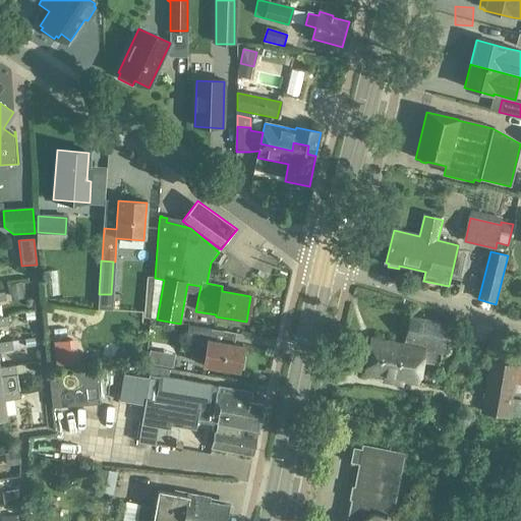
[(59,295),(57,271),(44,272),(46,296),(59,295)]
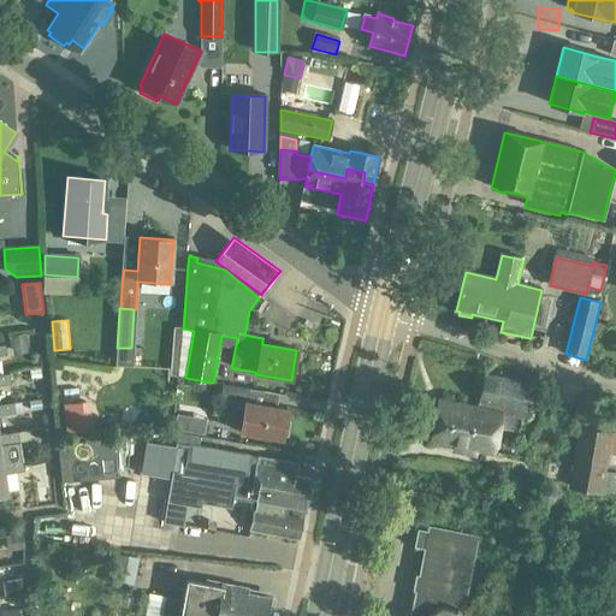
[(477,450),(495,454),(501,415),(523,420),(531,384),(485,374),(480,402),(496,406),(495,413),(439,402),(432,440),(461,446),(461,452),(475,456),(477,450)]
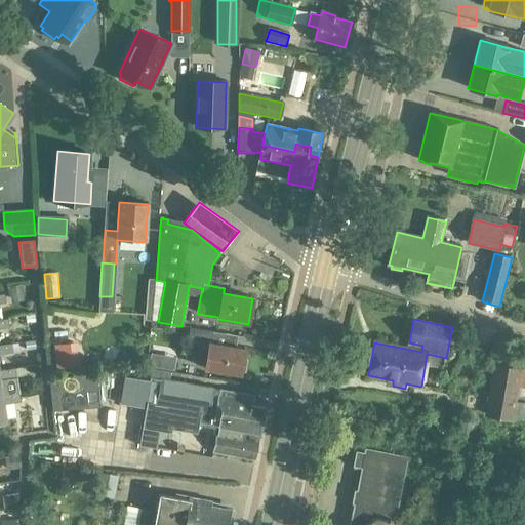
[(0,329),(8,328),(7,320),(0,320),(0,329)]
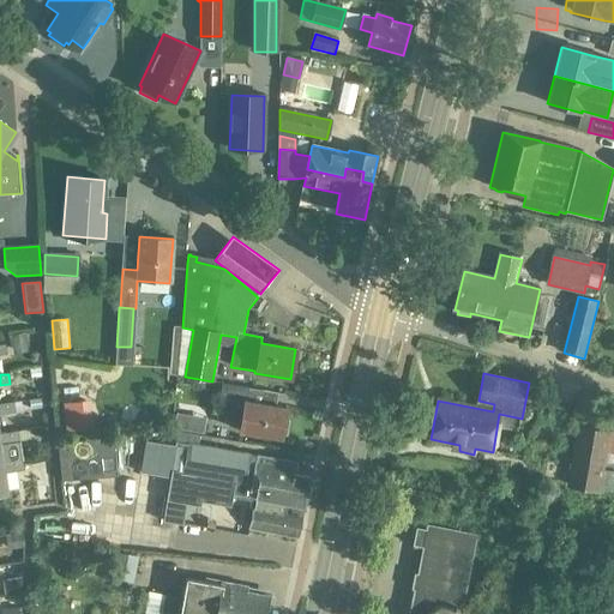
[(287,438),(289,422),(283,422),(286,408),(246,401),(248,389),(223,385),(217,417),(241,422),(239,433),(281,440),(281,437),(287,438)]
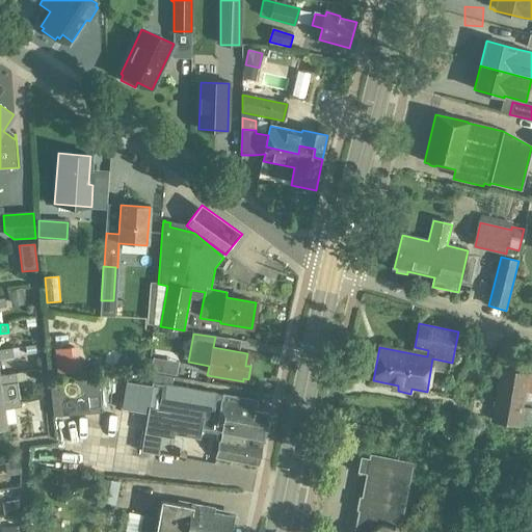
[(55,349),(58,375),(80,372),(78,346),(55,349)]
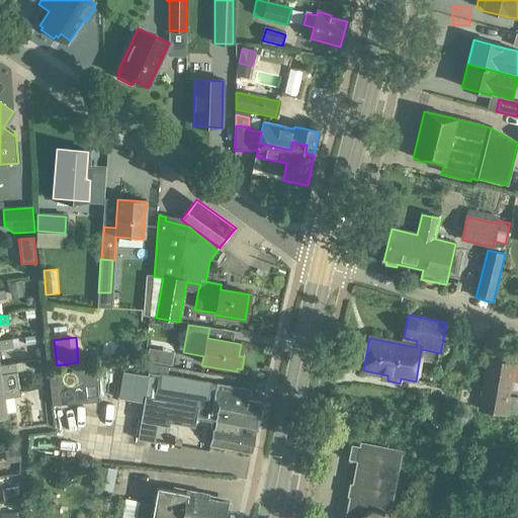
[(0,350),(12,348),(11,340),(0,341),(0,350)]
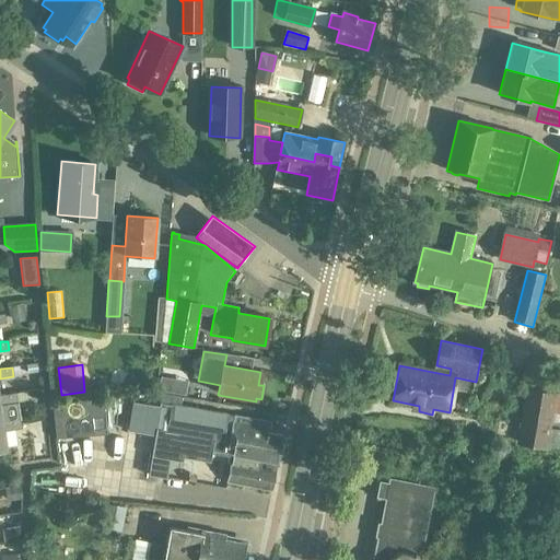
[(528,391),(518,443),(545,448),(555,395),(528,391)]
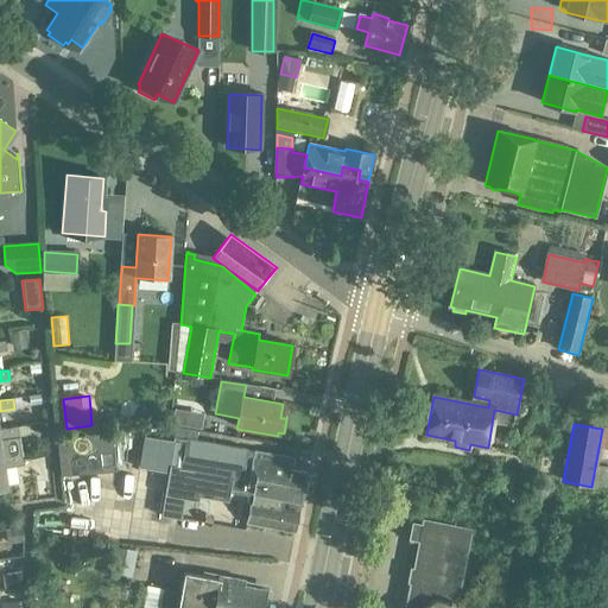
[(0,462),(2,462),(2,460),(0,445),(0,439),(19,437),(18,428),(0,430),(0,462)]
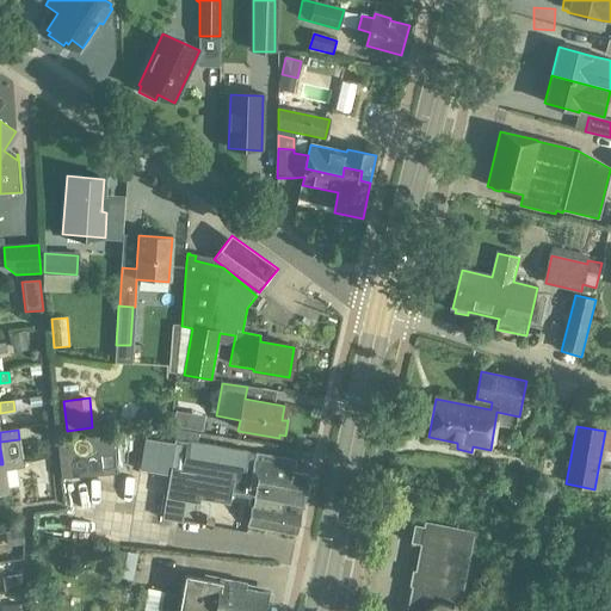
[(173,445),(146,440),(141,469),(170,474),(166,498),(199,504),(199,499),(229,505),(230,497),(254,500),(253,506),(252,506),(248,528),(296,536),(301,516),(309,469),(295,467),(296,461),(255,454),(248,452),(248,451),(197,443),(199,433),(178,430),(176,440),(174,440),(173,445)]
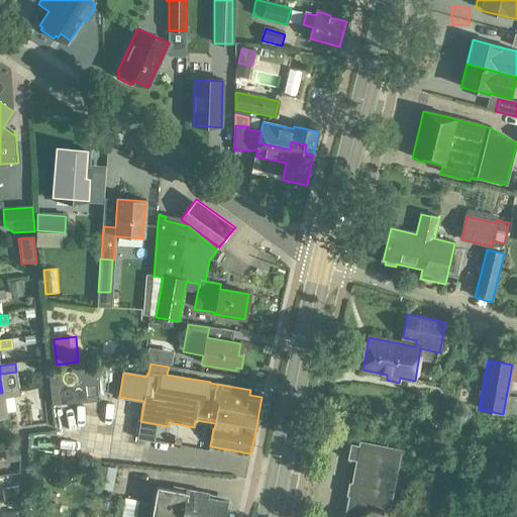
[(58,371),(61,405),(74,403),(73,392),(85,391),(84,386),(96,385),(95,368),(58,371)]
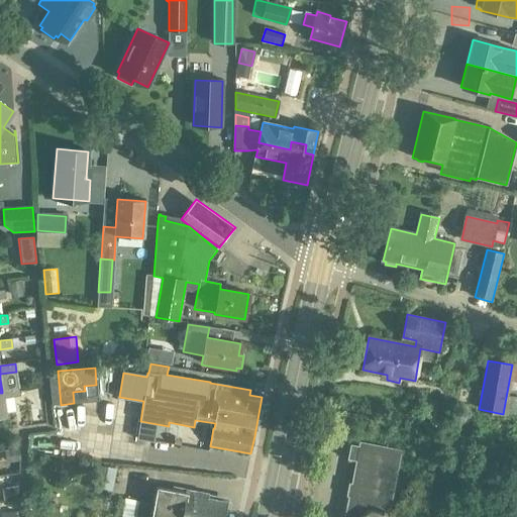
[(0,393),(0,418),(6,418),(3,399),(20,396),(18,388),(2,391),(2,393),(0,393)]
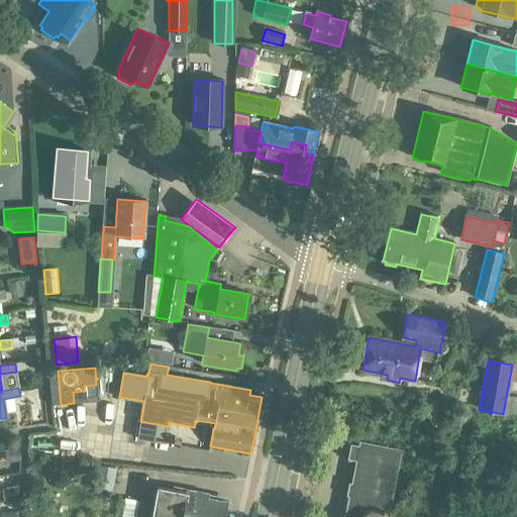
[(107,418),(108,400),(95,400),(96,395),(78,394),(77,417),(107,418)]
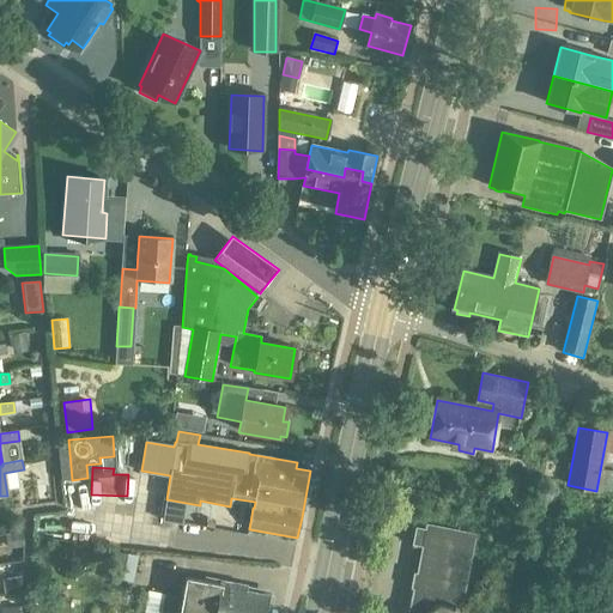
[(198,528),(234,528),(235,514),(198,513),(198,528)]
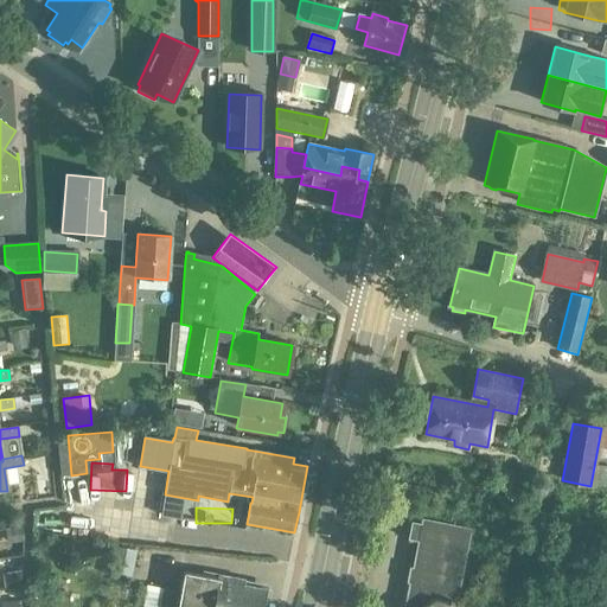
[(427,518),(425,526),(422,542),(421,542),(413,582),(410,582),(404,606),(457,606),(458,604),(468,606),(470,604),(455,601),(471,526),(468,526),(467,532),(427,524),(428,518),(427,518)]
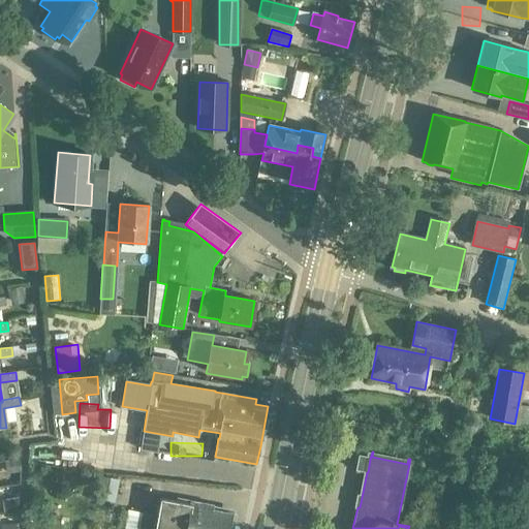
[(356,473),(358,473),(359,470),(363,471),(367,472),(368,472),(370,459),(361,457),(362,454),(360,454),(356,473)]
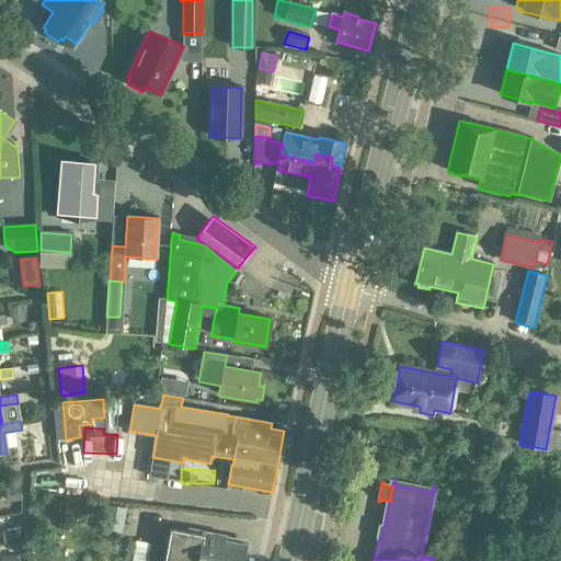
[(123,531),(126,508),(106,505),(102,528),(123,531)]
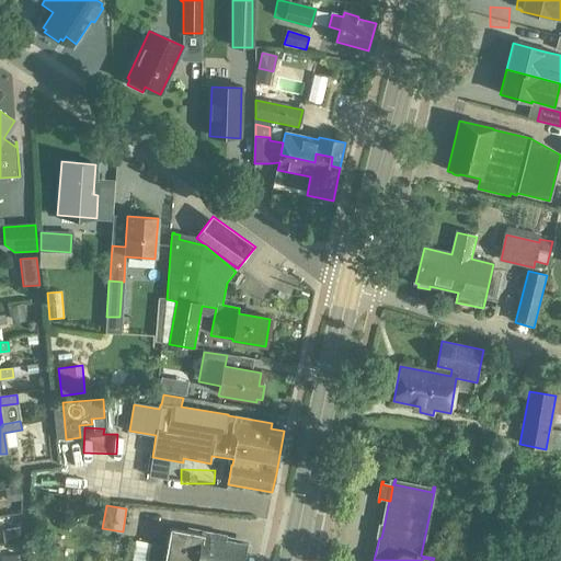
[(147,560),(240,560),(244,545),(224,541),(225,537),(203,533),(203,535),(186,531),(186,534),(171,530),(171,529),(170,528),(165,548),(150,545),(147,560)]
